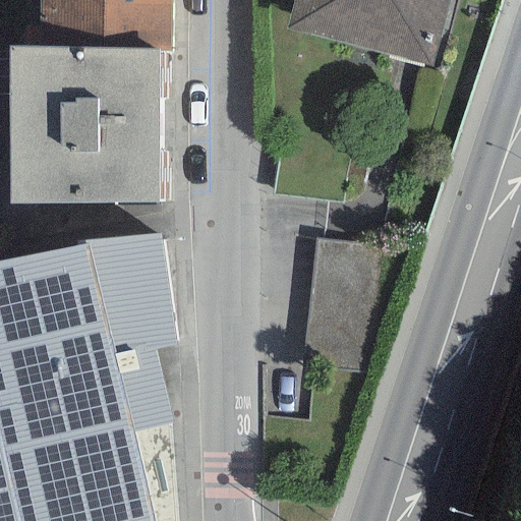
[(170,0),(37,0),(37,47),(158,49),(158,52),(170,52),(170,0)]
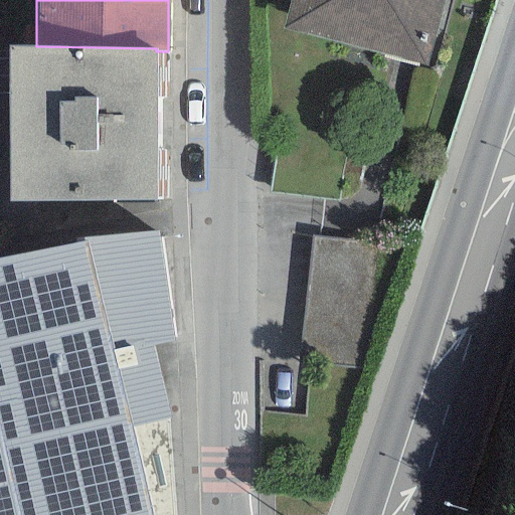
[(288,0),(281,29),(426,67),(444,0),(288,0)]
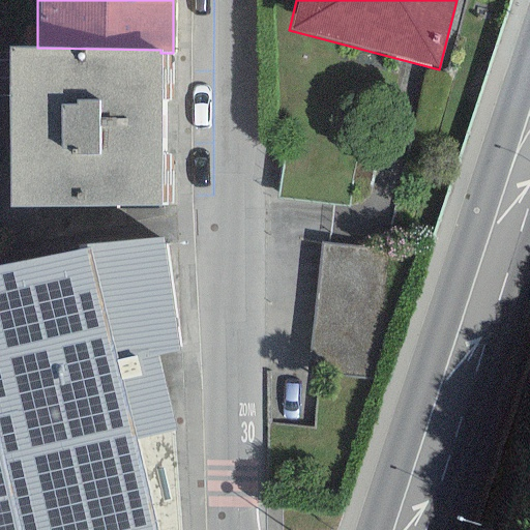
[(37,48),(8,49),(7,207),(159,207),(160,53),(160,50),(37,48)]
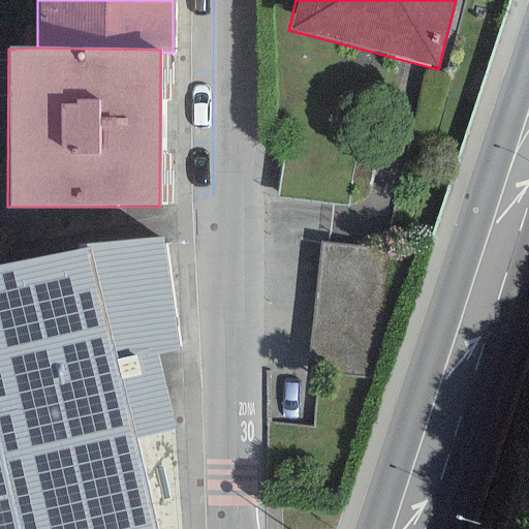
[(86,248),(133,441),(174,430),(157,355),(179,351),(163,239),(84,244),(86,248)]
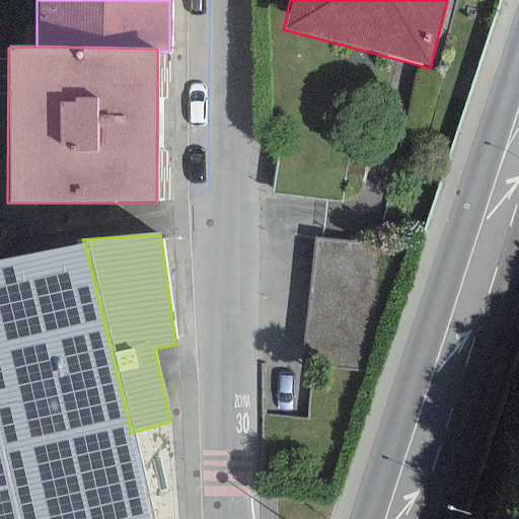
[(368,372),(379,245),(313,239),(303,345),(316,346),(314,367),(368,372)]
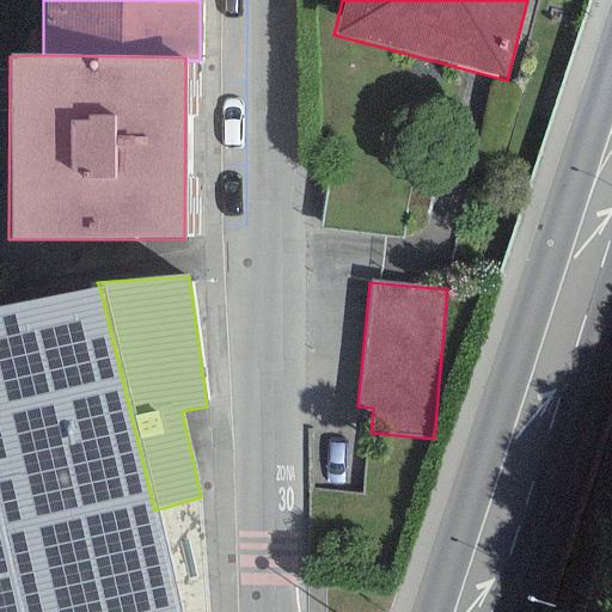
[(0,611),(178,611),(154,510),(99,287),(0,305),(0,611)]
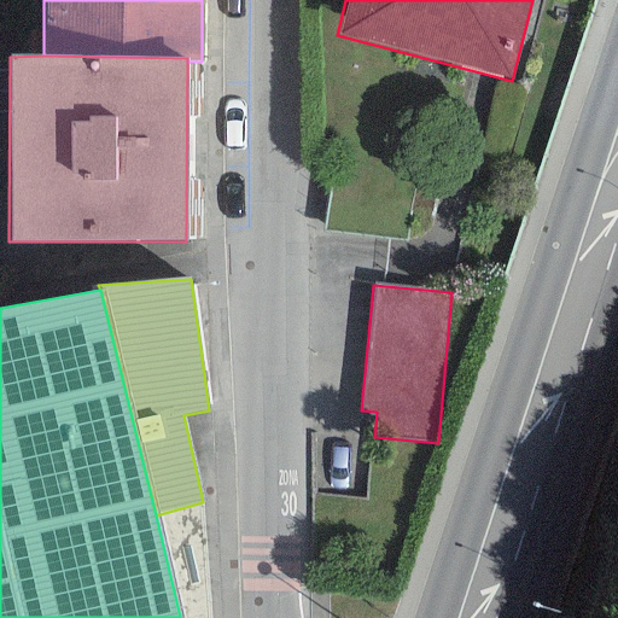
All buildings are outlined.
